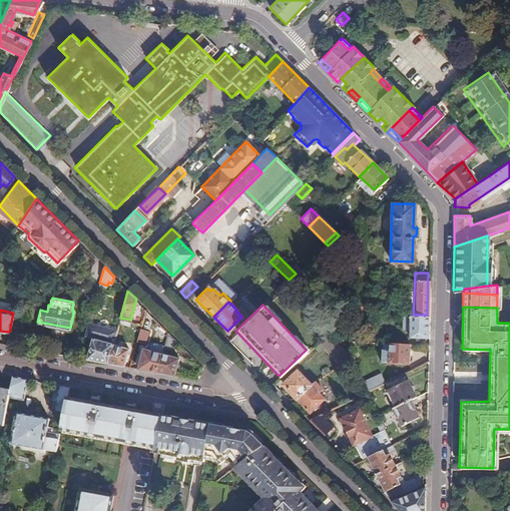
[(427,337),(427,315),(413,315),(408,315),(408,337),(427,337)]
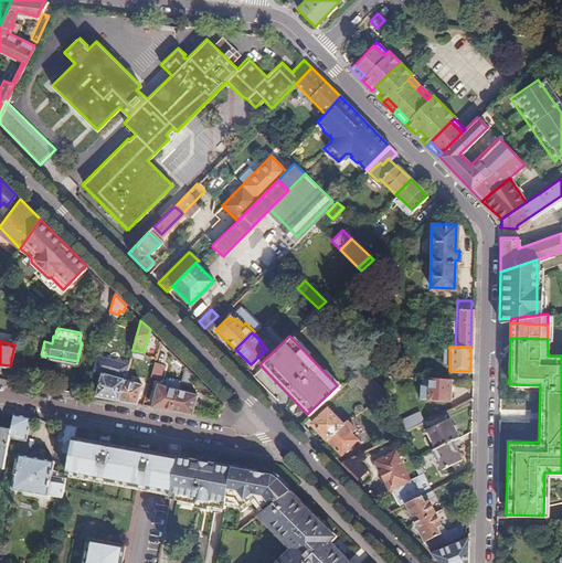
[(128,361),(96,352),(92,368),(102,370),(94,393),(118,397),(124,379),(128,361)]
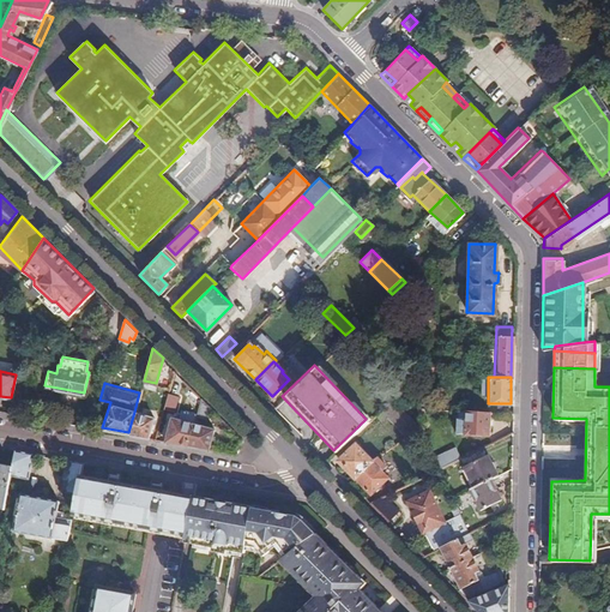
[(176,395),(168,391),(163,407),(171,411),(176,395)]
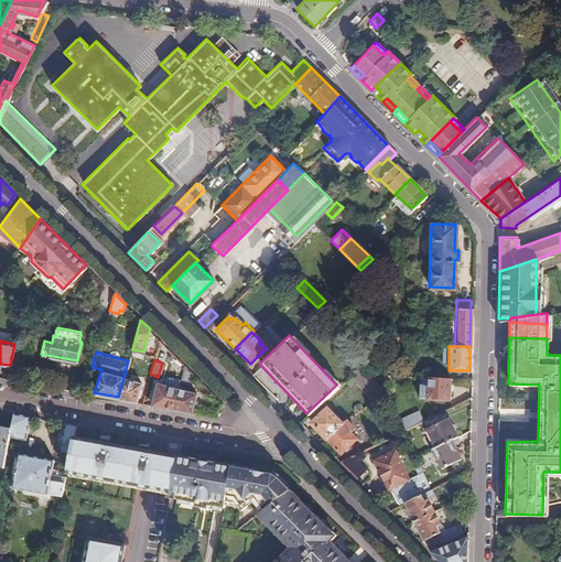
[(359,361),(352,369),(365,370),(379,371),(379,364),(359,361)]
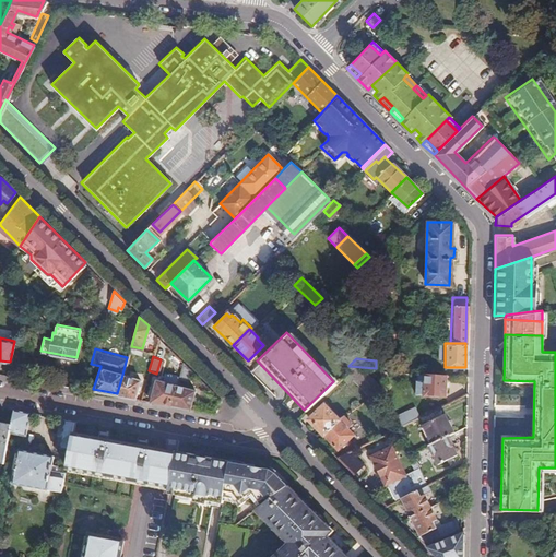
[(190,367),(184,360),(178,378),(186,379),(190,367)]
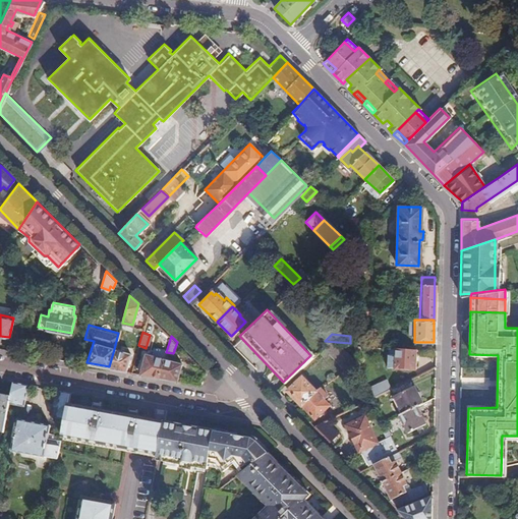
[(325,341),(317,349),(323,354),(328,350),(344,367),(354,360),(337,342),(325,341)]
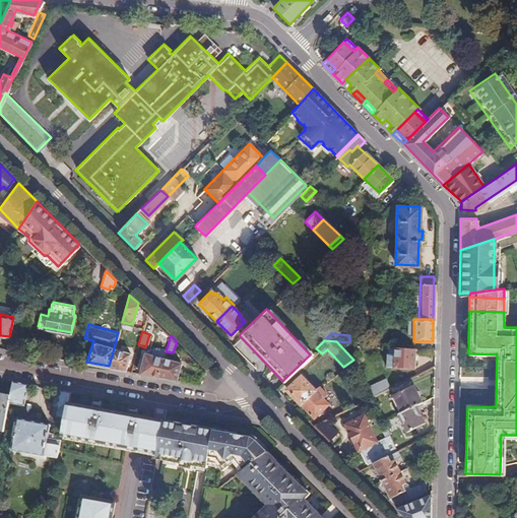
[(394,346),(385,345),(384,353),(393,353),(394,346)]
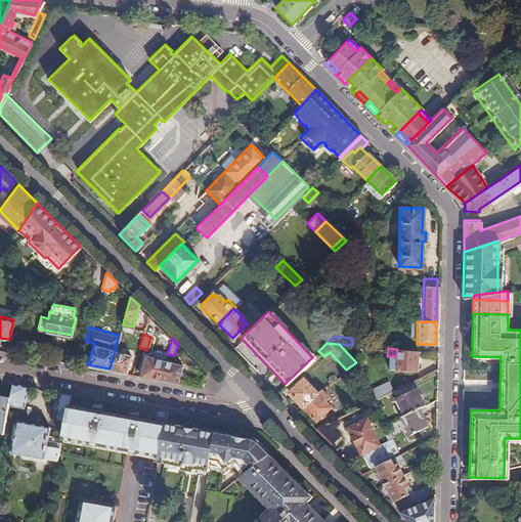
[(416,370),(416,351),(397,349),(396,356),(387,356),(387,370),(416,370)]
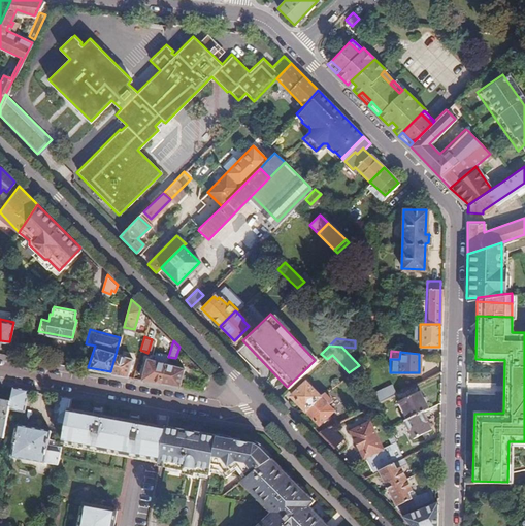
[(131,358),(116,354),(110,371),(126,374),(131,358)]
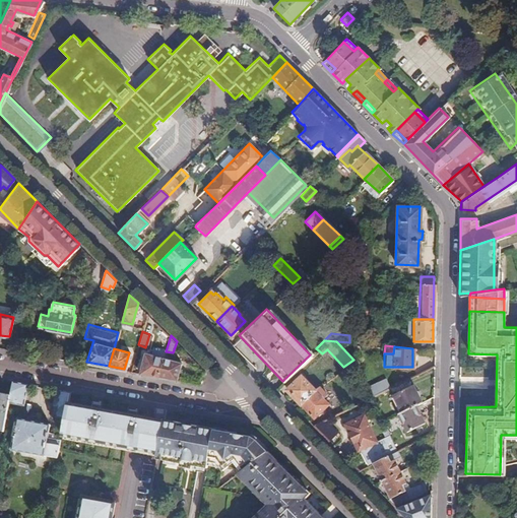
[(144,352),(138,372),(158,376),(164,358),(144,352)]
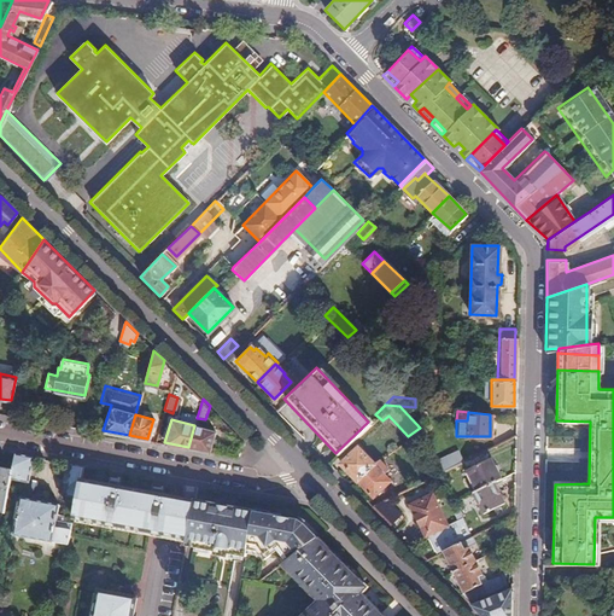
[(194,425),(188,447),(209,451),(215,430),(194,425)]
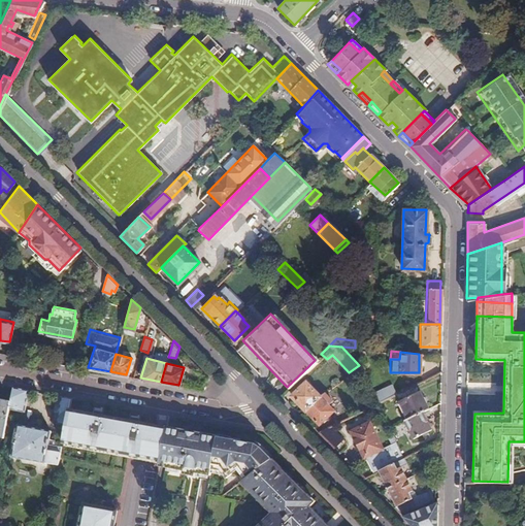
[(289,395),(303,408),(318,393),(304,380),(289,395)]
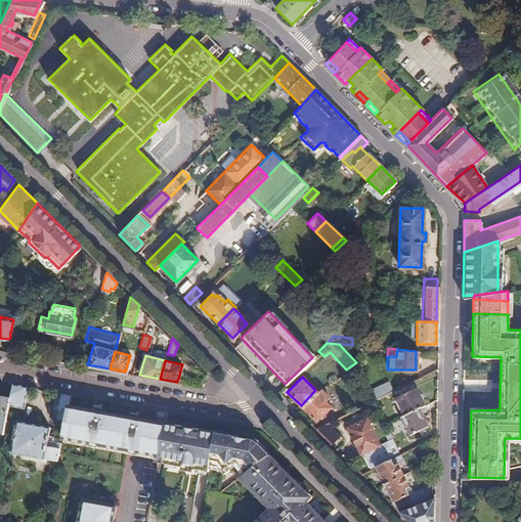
[(367,389),(371,400),(391,390),(386,380),(367,389)]
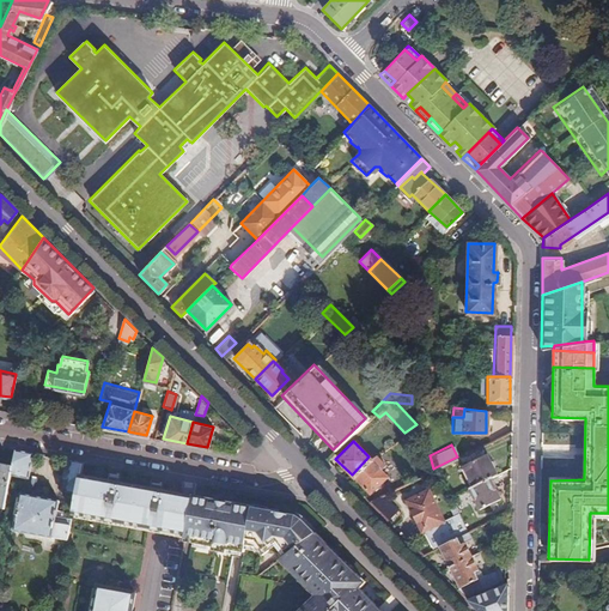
[(481,445),(457,457),(472,485),(486,477),(495,472),(481,445)]
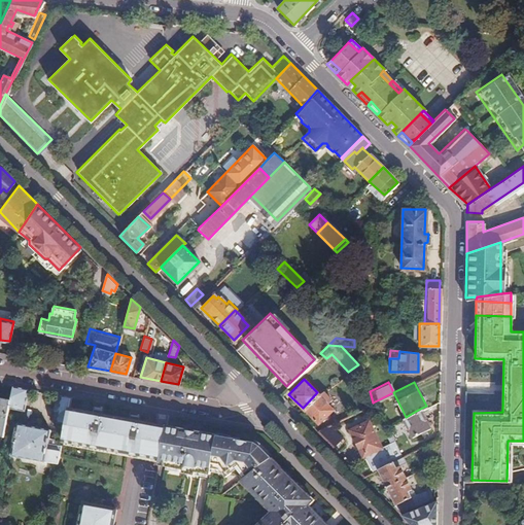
[(27,387),(11,384),(8,398),(7,407),(23,409),(27,387)]
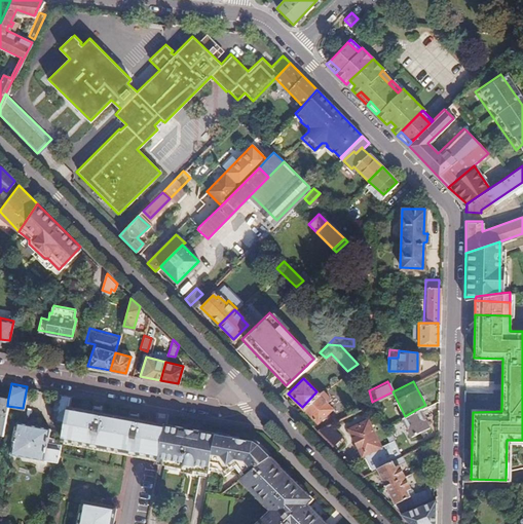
[(316,391),(302,407),(316,421),(333,405),(331,402),(333,401),(321,389),(316,391)]
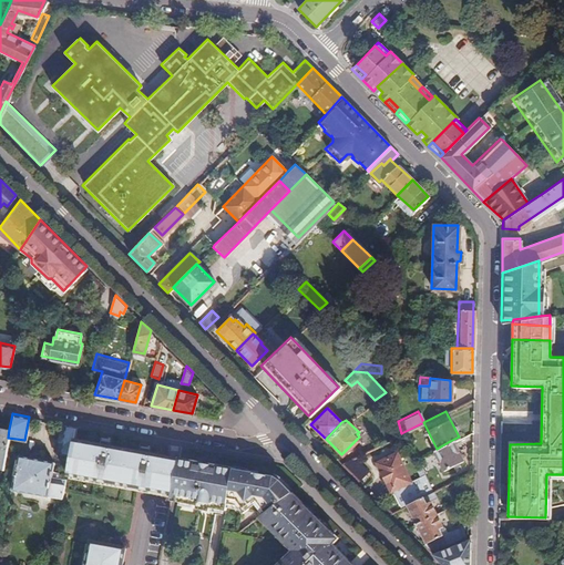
[(74,425),(64,423),(59,452),(69,454),(72,438),(74,425)]
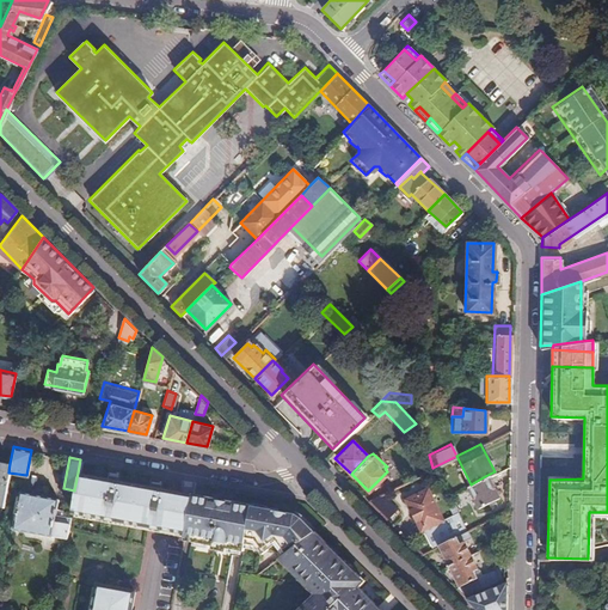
[(10,463),(0,462),(0,505),(2,506),(8,473),(10,463)]
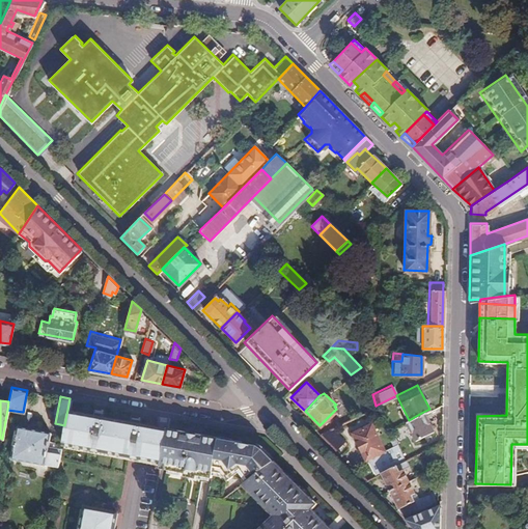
[(165,428),(67,410),(64,425),(61,442),(160,461),(165,428)]
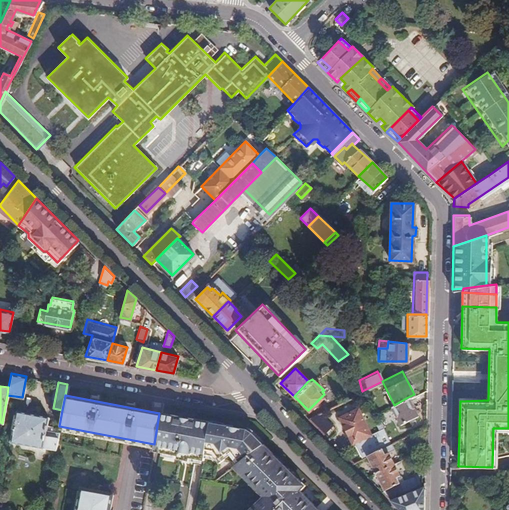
[(394,405),(389,407),(398,424),(415,415),(406,398),(394,405)]
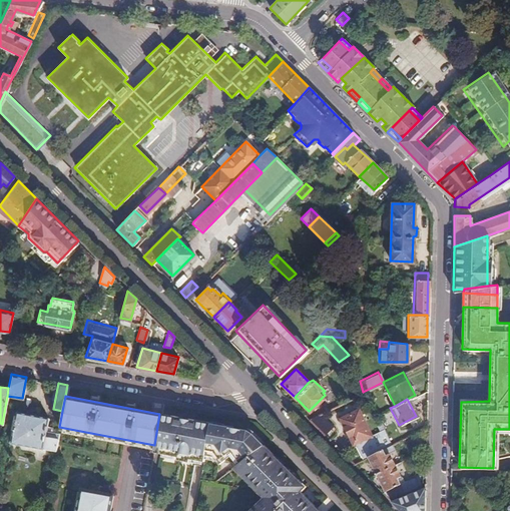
[(357,409),(338,418),(351,443),(352,442),(361,459),(366,456),(381,449),(390,445),(381,427),(369,433),(357,409)]
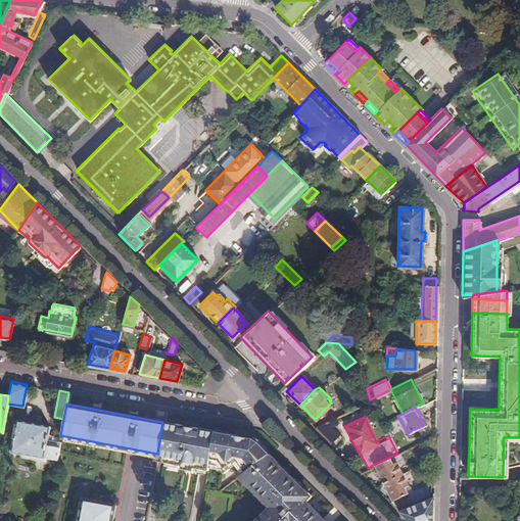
[(48,425),(16,420),(10,452),(55,460),(59,440),(54,439),(54,436),(51,435),(52,433),(47,432),(48,425)]
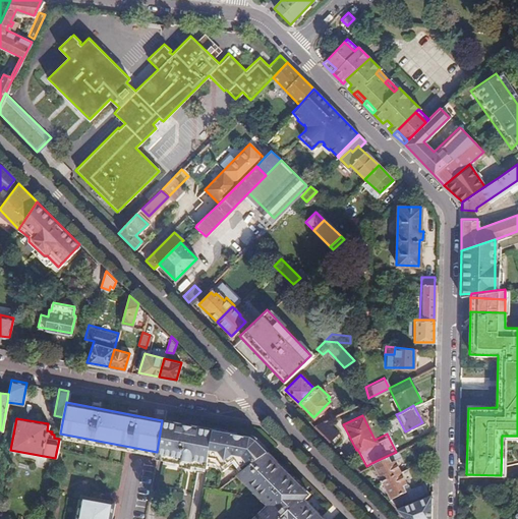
[(250,436),(162,420),(157,452),(156,456),(207,465),(208,459),(216,461),(221,467),(233,458),(240,471),(266,451),(250,436)]
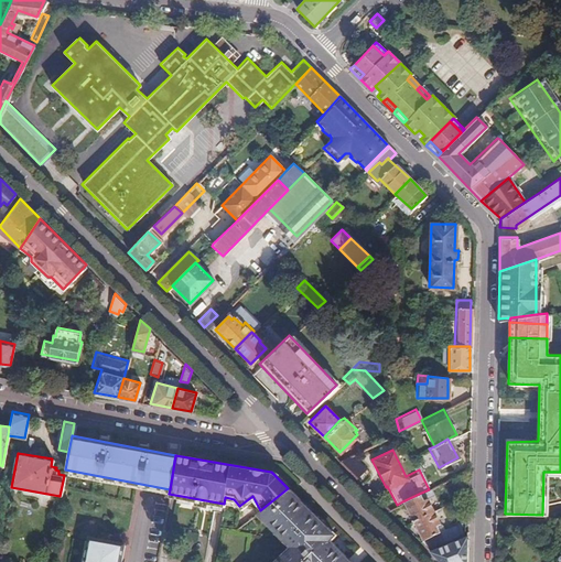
[(347,456),(337,461),(354,477),(362,469),(347,456)]
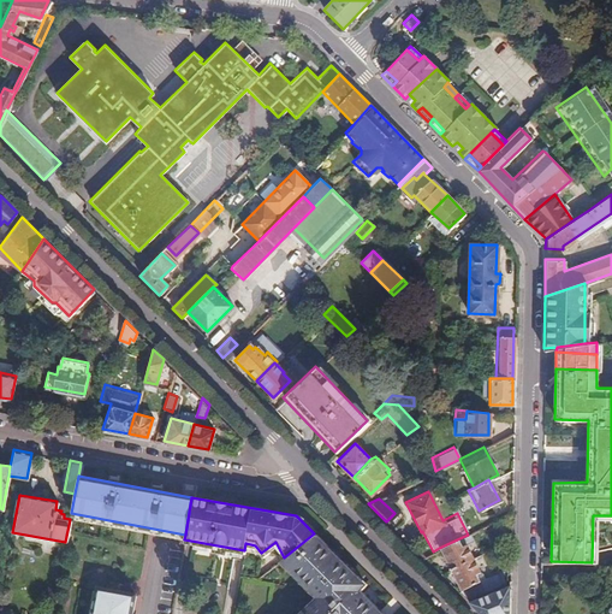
[(364,582),(314,533),(284,558),(313,585),(308,589),(316,598),(299,613),(382,613),(357,589),(364,582)]
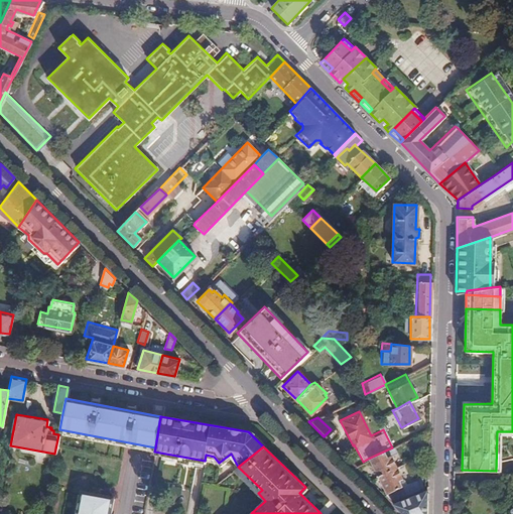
[(383,452),(368,459),(385,494),(401,486),(397,479),(400,478),(390,456),(386,458),(383,452)]
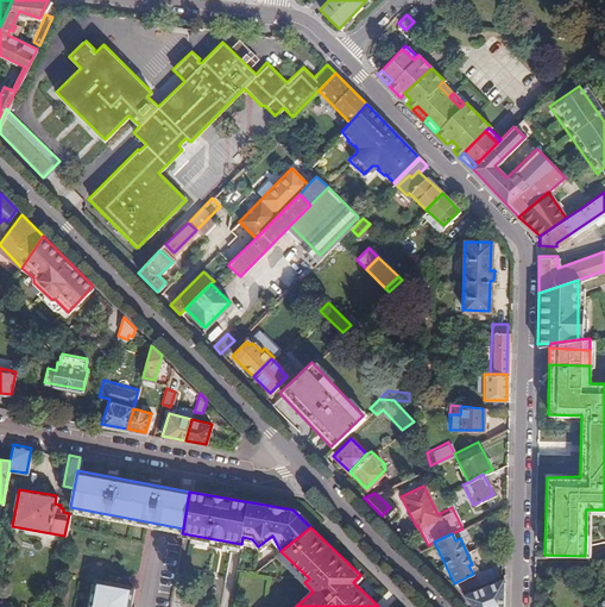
[(454,583),(451,584),(458,590),(492,576),(489,567),(473,574),(454,583)]
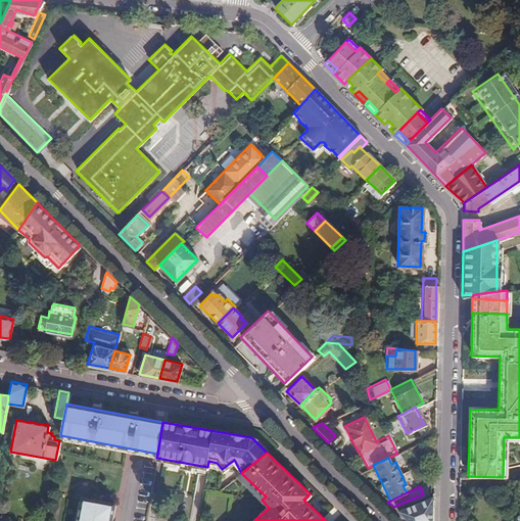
[(431,520),(431,496),(398,512),(408,520),(431,520)]
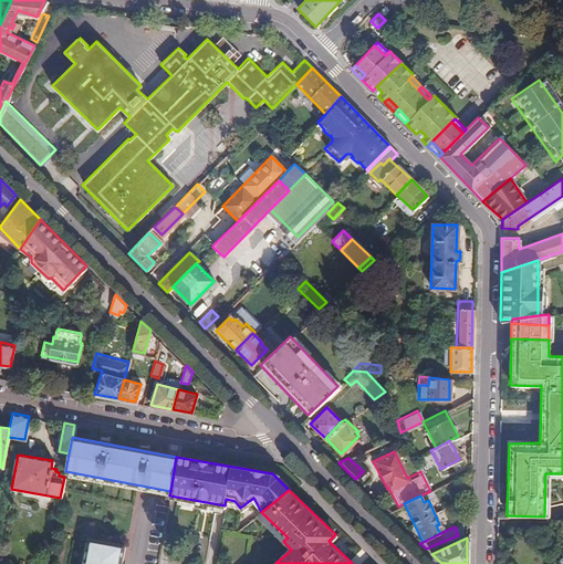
[(118,563),(123,545),(89,539),(83,563),(118,563)]
